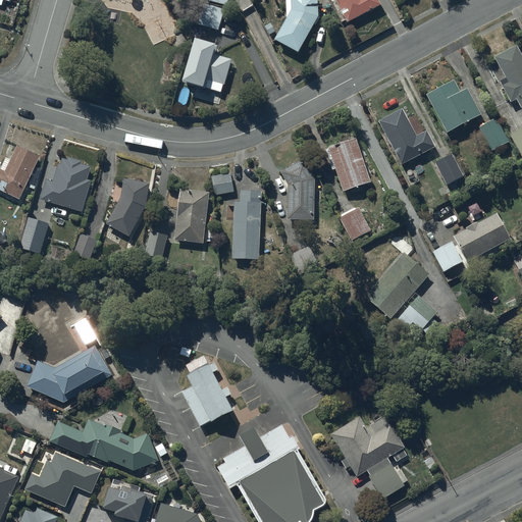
[(285,0),(288,19),(275,41),(300,53),(319,17),(318,0),(285,0)]
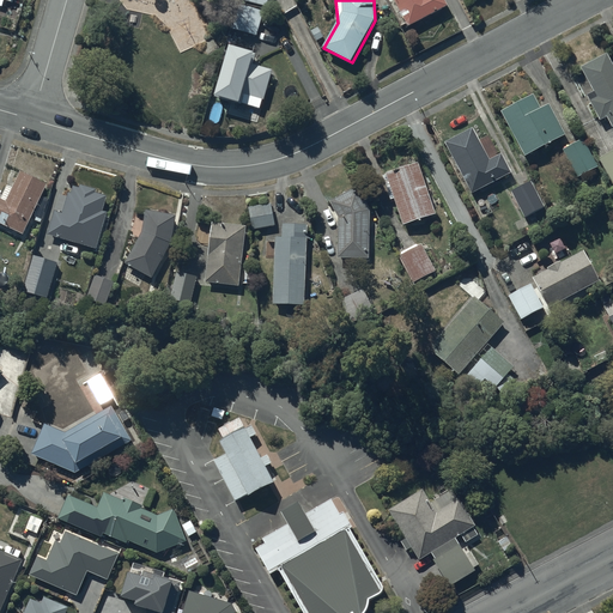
[(395,0),(411,26),(449,6),(445,0),(395,0)]
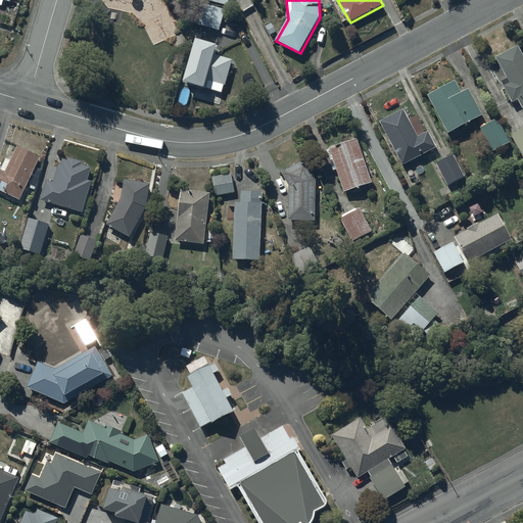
[(226,10),(206,5),(200,26),(220,32),(226,10)]
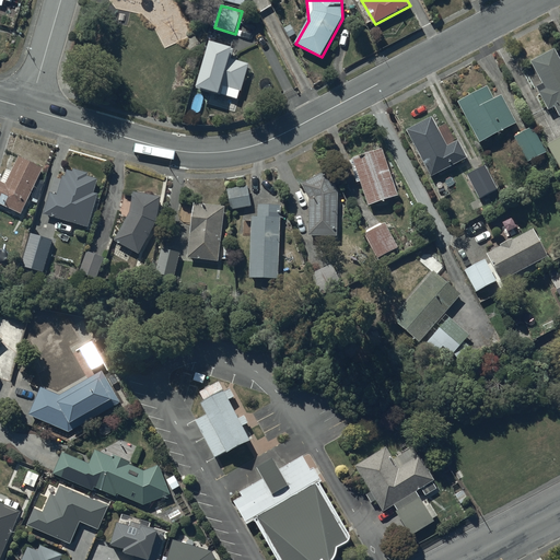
[(232,54),(209,47),(196,94),(219,100),(219,98),(235,103),(237,95),(241,95),(248,67),(234,63),(235,56),(232,55),(232,54)]
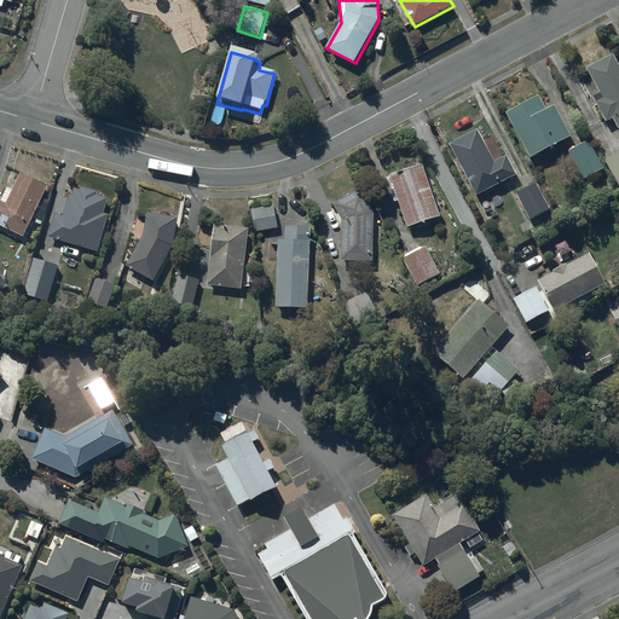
[(618,67),(613,56),(586,69),(600,94),(593,98),(606,123),(613,119),(618,128),(618,127),(618,67)]
